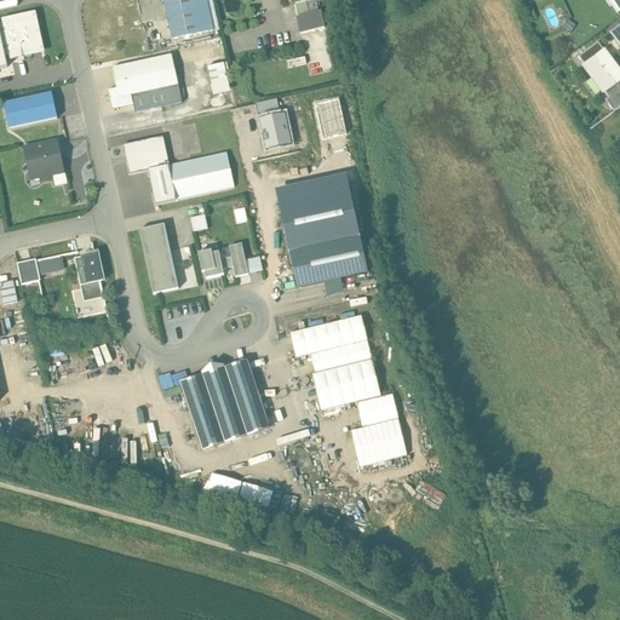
[(205,0),(164,0),(173,40),(213,30),(205,0)]
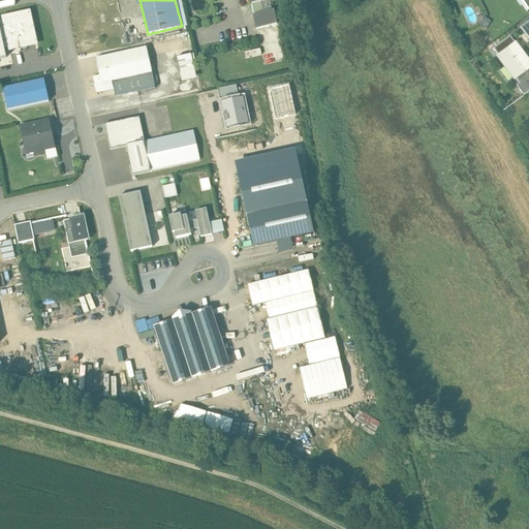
[(247,0),(249,5),(260,2),(263,12),(271,10),(269,1),(271,0),(247,0)]
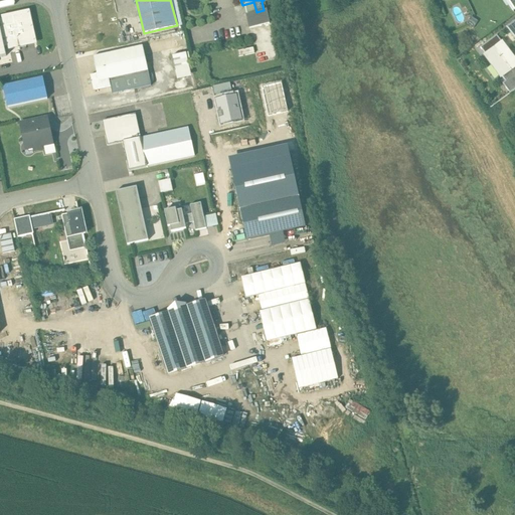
[(514,0),(505,0),(513,11),(514,10),(514,0)]
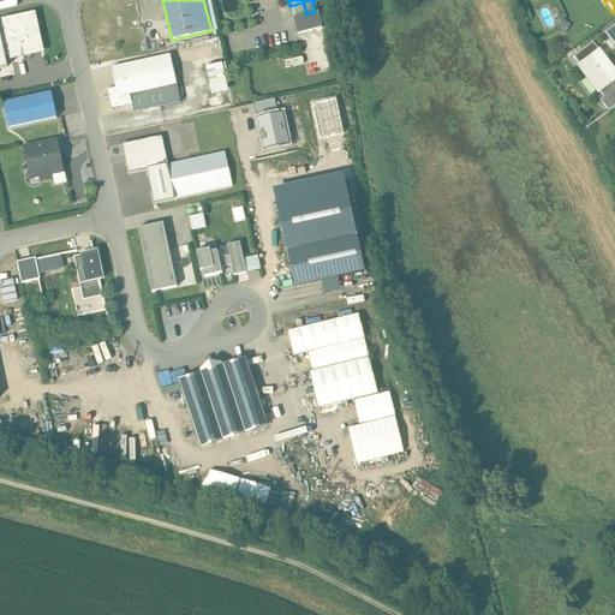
[(298,34),(309,30),(310,30),(321,28),(317,12),(294,17),(298,34)]
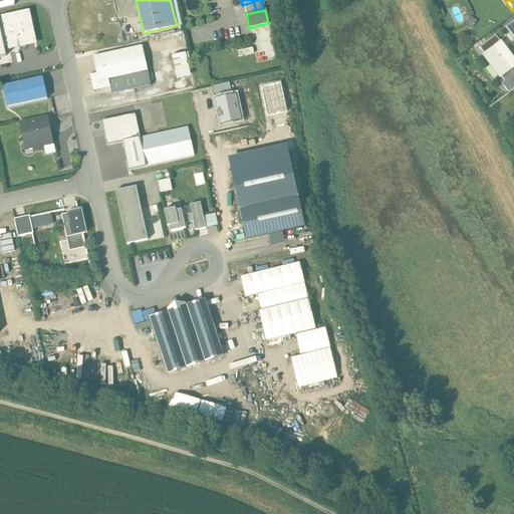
[(23,15),(0,19),(0,27),(4,48),(19,45),(19,48),(26,46),(25,44),(29,43),(23,15)]
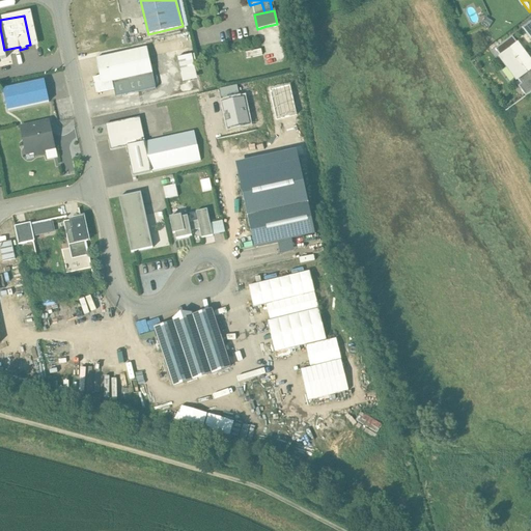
[(530,40),(530,22),(522,29),(530,40)]
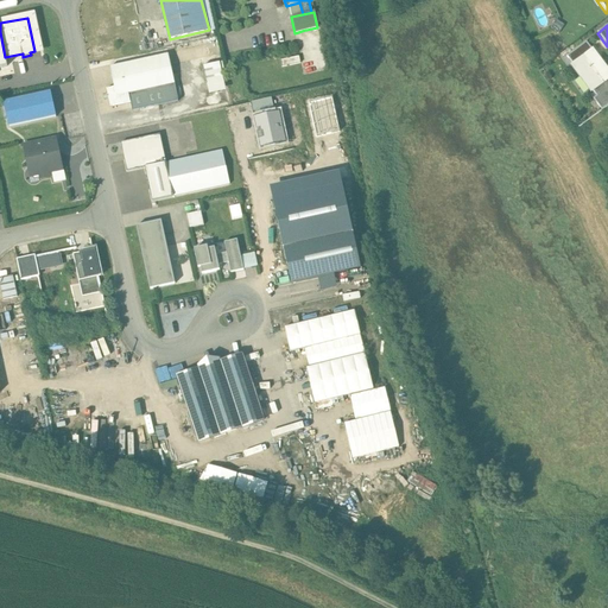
[(602,111),(607,105),(607,74),(603,68),(605,67),(587,42),(567,57),(596,96),(594,99),(602,111)]
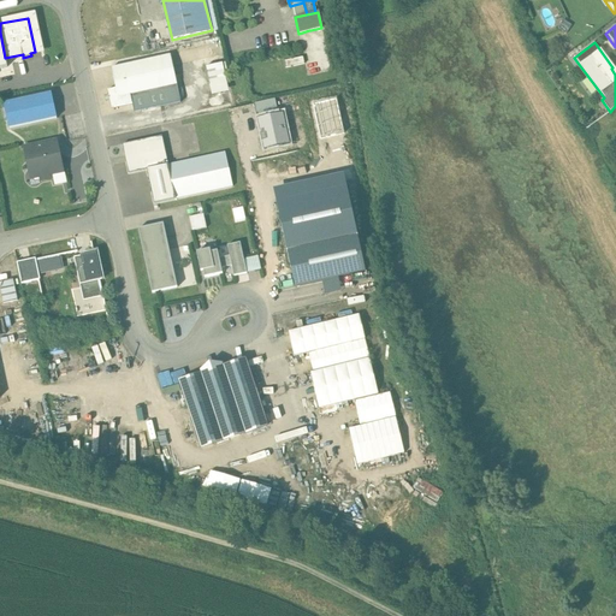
[(171,55),(112,69),(116,89),(118,98),(131,95),(177,86),(171,55)]
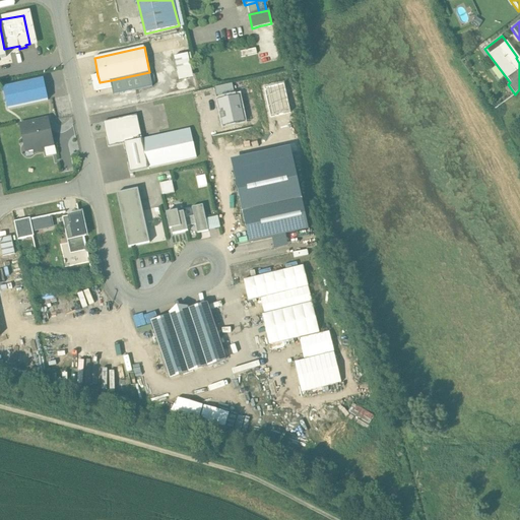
[(174,55),(176,80),(190,78),(188,54),(174,55)]
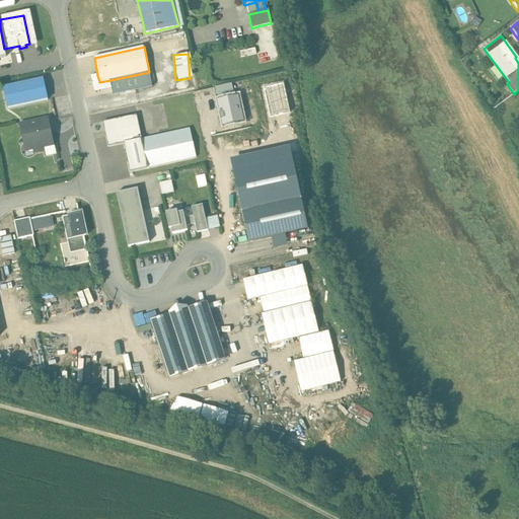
[(110,80),(99,82),(97,75),(91,76),(94,90),(112,87),(110,80)]
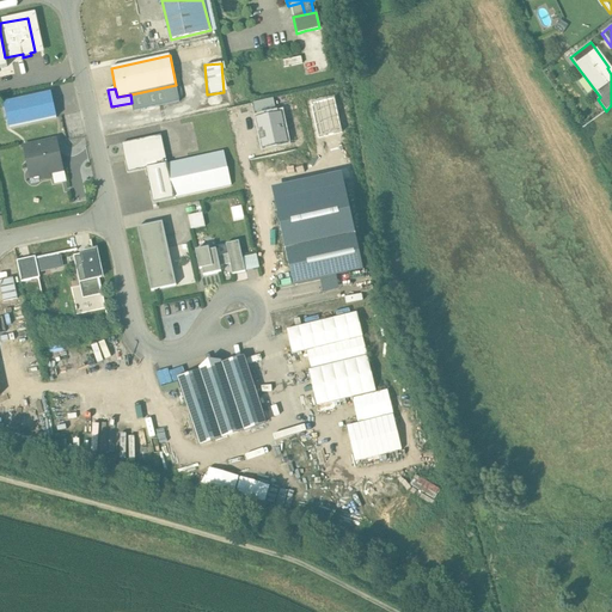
[(51,93),(4,103),(8,128),(56,117),(51,93)]
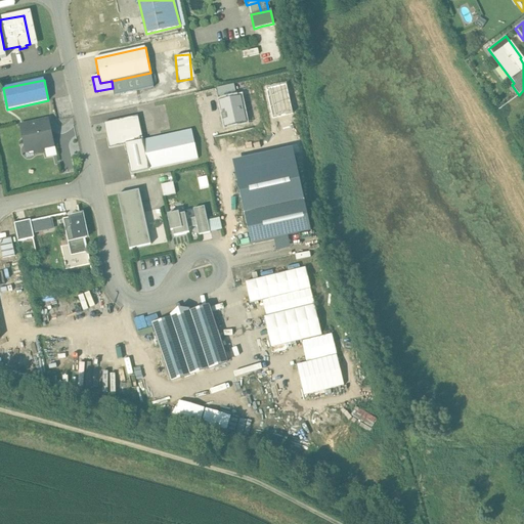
[(233,85),(216,88),(224,128),(246,124),(241,96),(236,97),(233,85)]
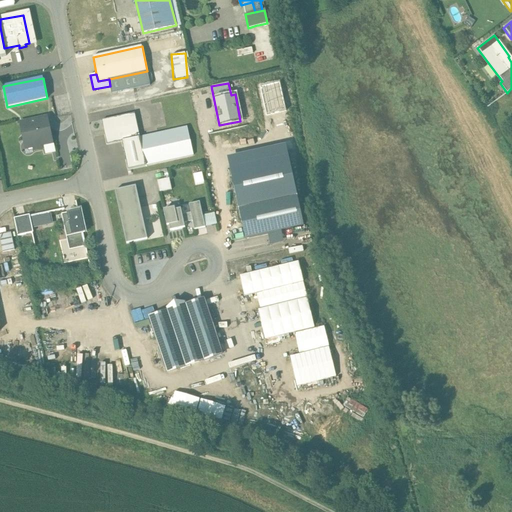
[(140,137),(139,135),(134,113),(102,121),(107,144),(122,141),(139,137),(140,137)]
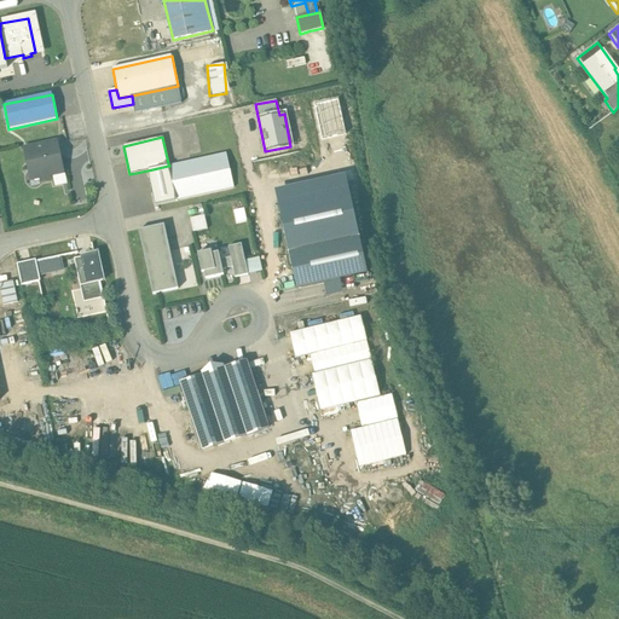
[(55,144),(27,150),(33,178),(41,175),(42,181),(51,179),(50,174),(61,172),(55,144)]
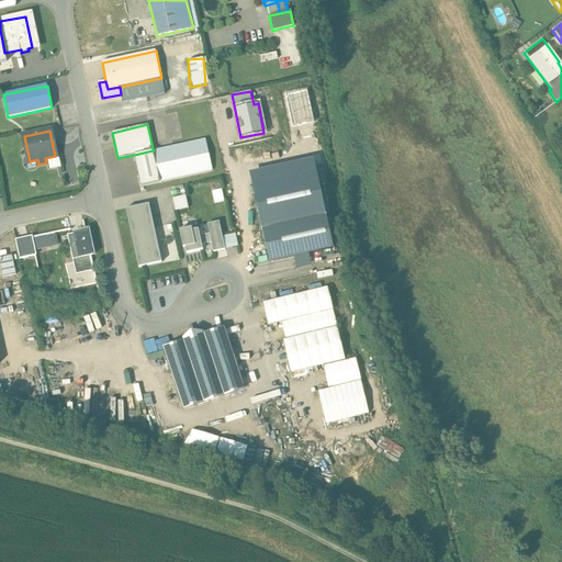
[(160,182),(164,181),(212,171),(205,139),(154,150),(160,182)]
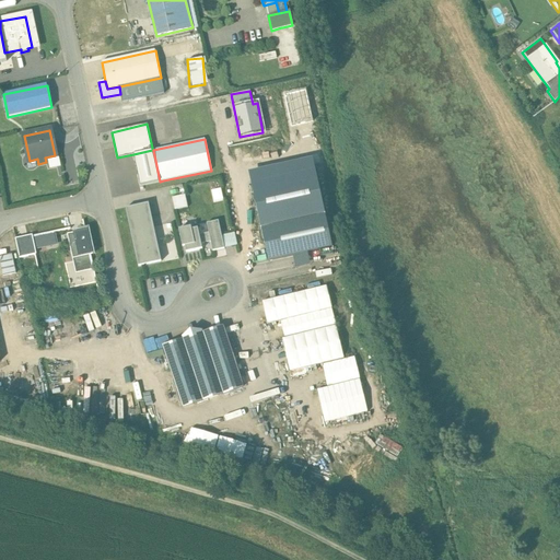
[(153,150),(142,152),(133,154),(140,186),(160,182),(153,150)]
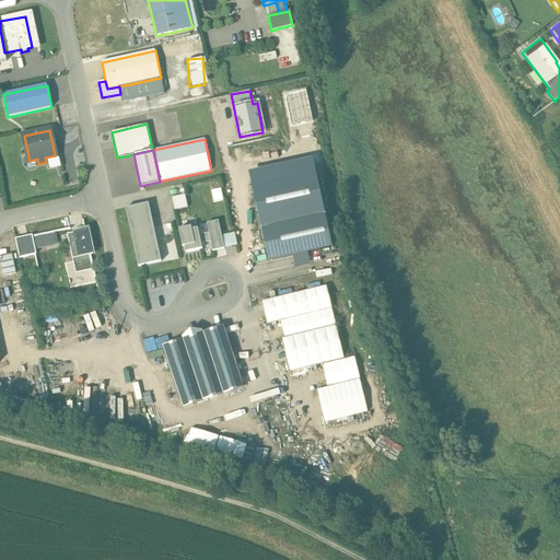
[(313,158),(248,172),(268,261),(333,247),(313,158)]
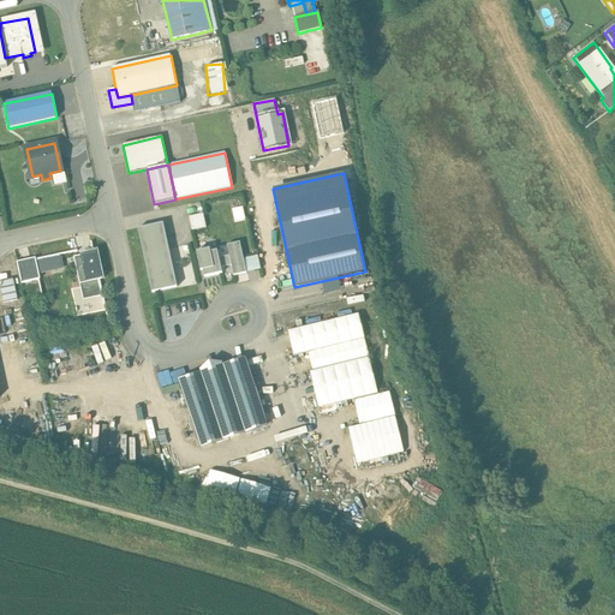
[(189,216),(192,231),(207,227),(203,213),(189,216)]
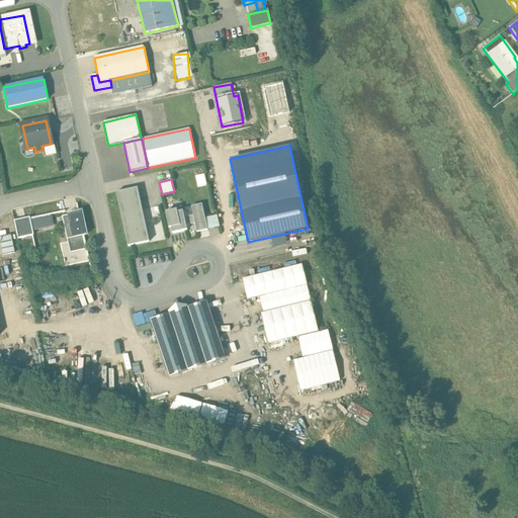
[(149,242),(145,225),(138,188),(116,193),(127,246),(149,242)]
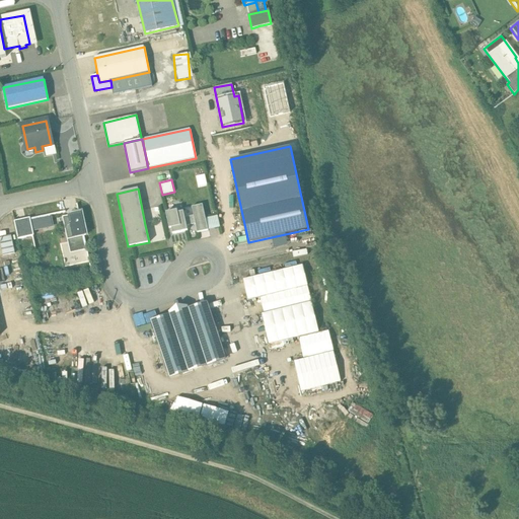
[(192,207),(193,211),(194,216),(184,218),(183,212),(177,213),(176,211),(165,213),(169,229),(171,229),(172,234),(188,231),(187,226),(195,224),(197,233),(208,230),(202,205),(192,207)]
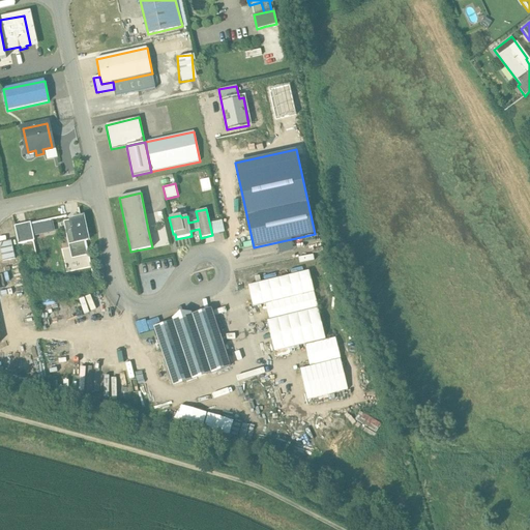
[(88,254),(85,243),(85,241),(88,241),(83,218),(69,221),(70,228),(66,229),(72,257),(87,254),(87,255),(88,254)]
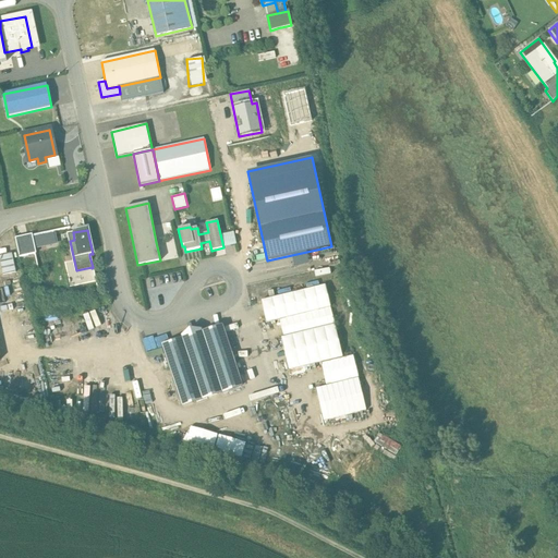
[(31,238),(33,244),(33,249),(34,249),(56,243),(53,233),(55,232),(31,238)]
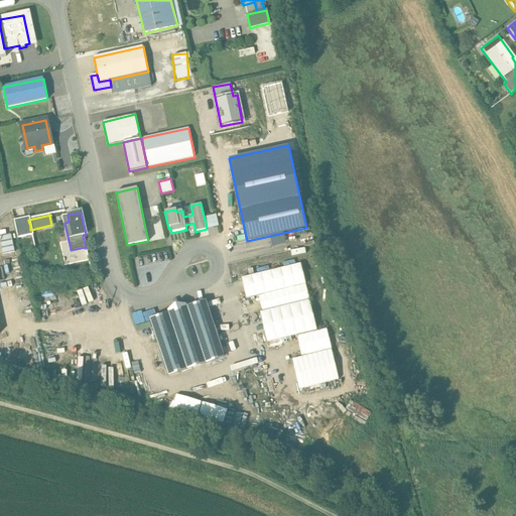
[(14,221),(14,222),(18,238),(31,235),(28,220),(17,222),(17,220),(14,221)]
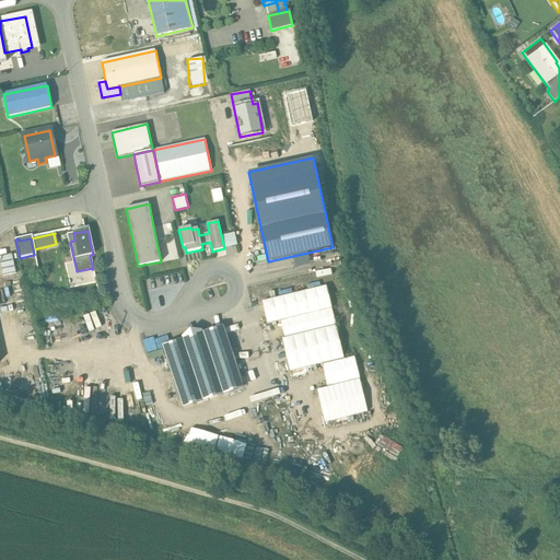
[(331,308),(283,321),(288,338),(336,326),(331,308)]
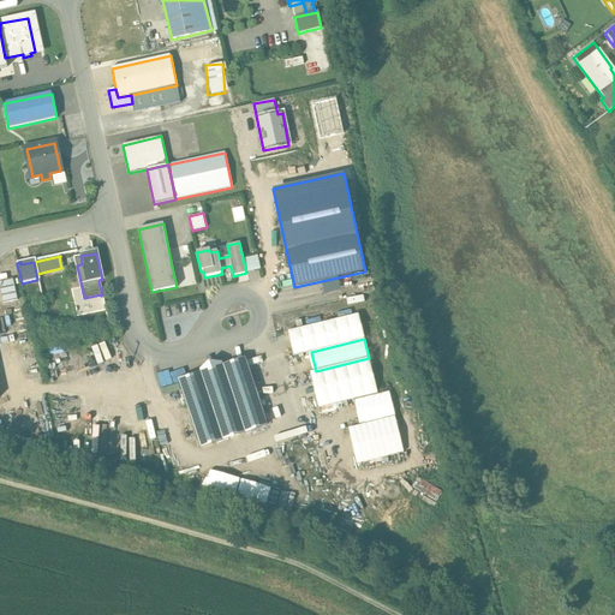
[(316,371),(310,372),(318,408),(377,394),(374,378),(369,358),(316,371)]
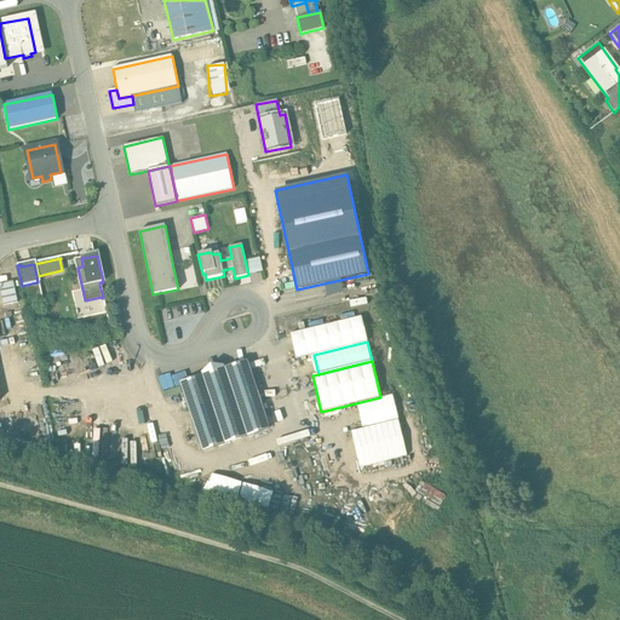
[(181,385),(202,452),(270,429),(247,363),(181,385)]
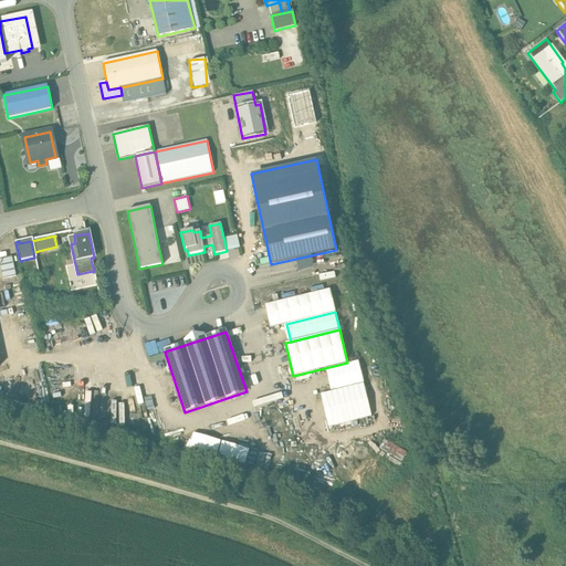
[(358,362),(327,369),(332,390),(364,383),(358,362)]
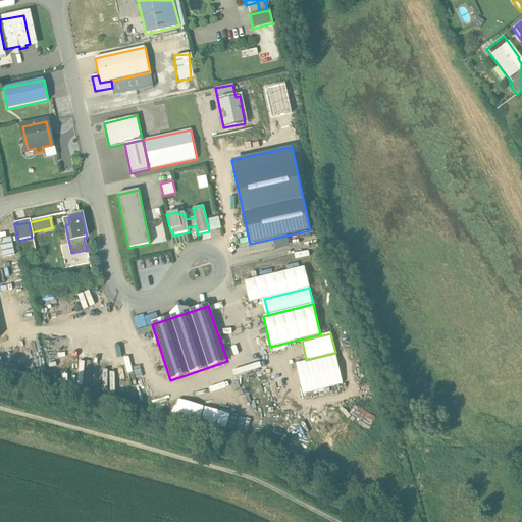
[(177,400),(172,418),(225,431),(229,413),(177,400)]
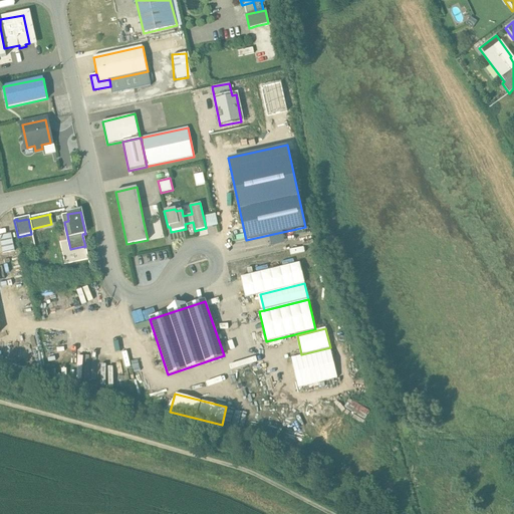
[(348,409),(364,419),(369,411),(353,401),(348,409)]
